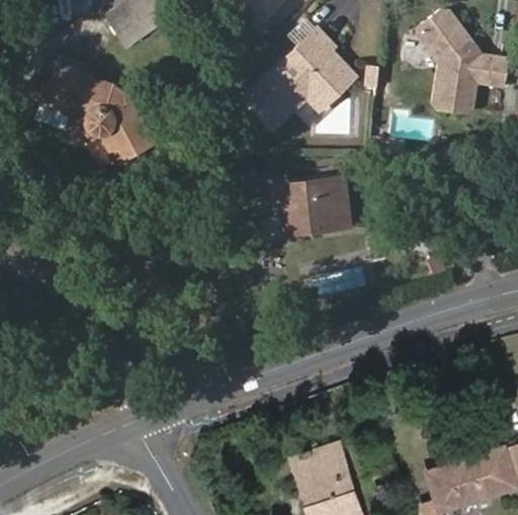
[(112,26),(134,11),(124,0),(96,0),(94,2),(112,26)]
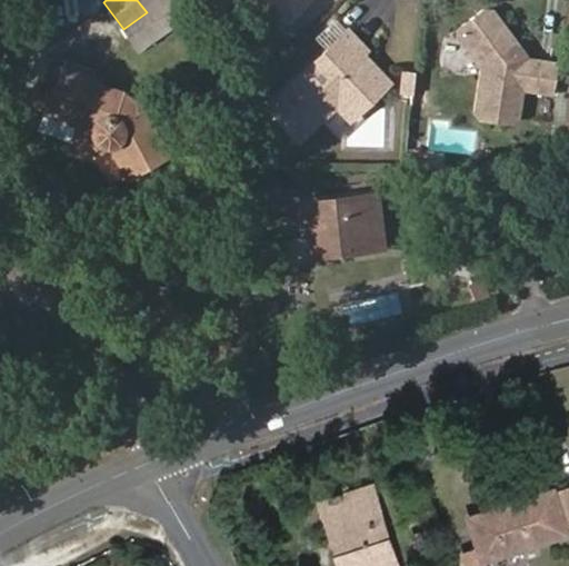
[(137,0),(147,12),(153,22),(177,5),(175,0),(137,0)]
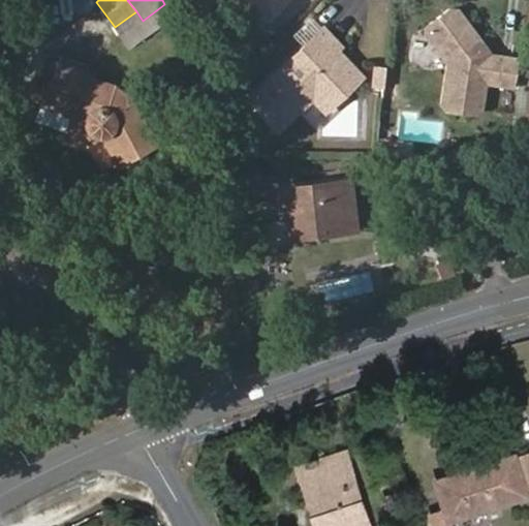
[(187,0),(187,1),(198,0),(236,0),(261,25),(283,0),(187,0)]
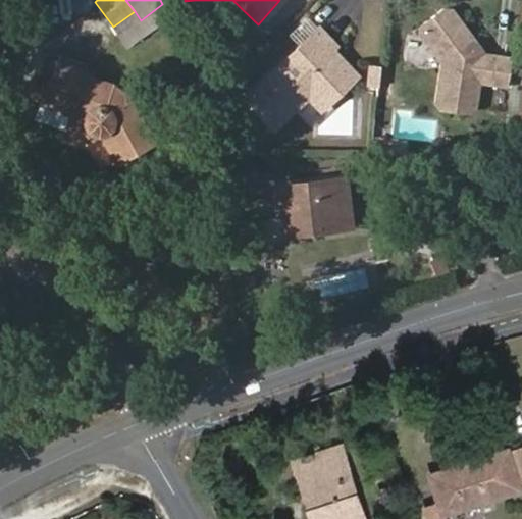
[(452,8),(445,6),(422,23),(422,33),(442,61),(437,101),(442,111),(472,114),(477,106),(480,81),(483,53),(484,49),(452,8)]
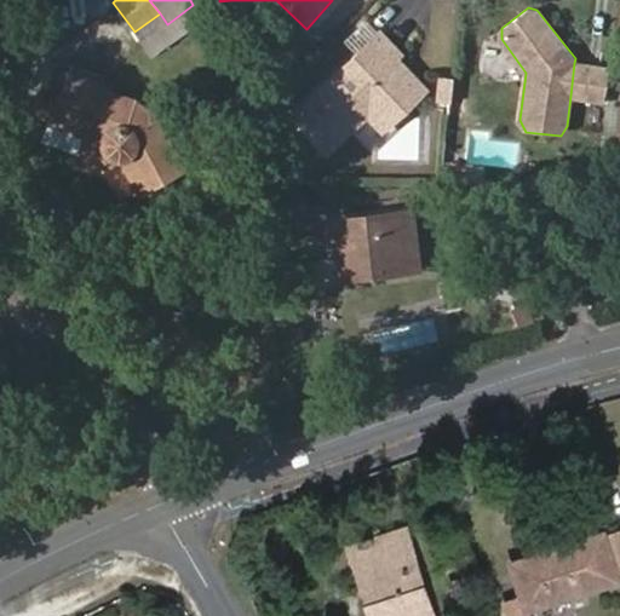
[(135,32),(142,44),(167,24),(160,13),(135,32)]
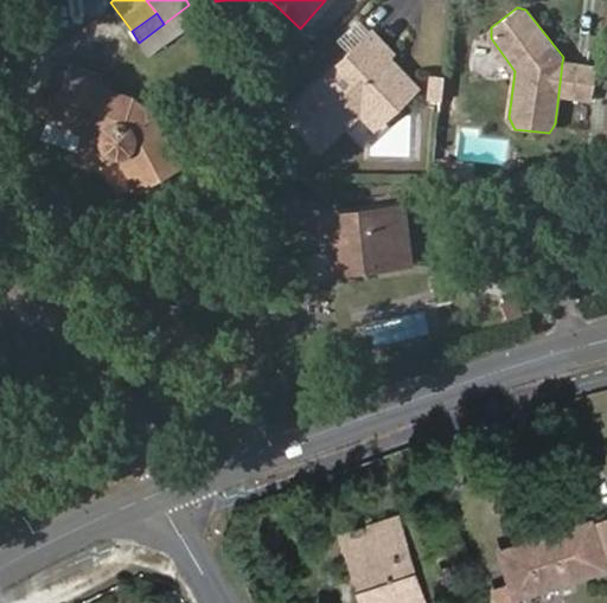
[(385,53),(394,49),(372,27),(291,106),(324,140),(363,102),(378,117),(415,84),(403,69),(401,72),(396,69),(400,64),(385,53)]
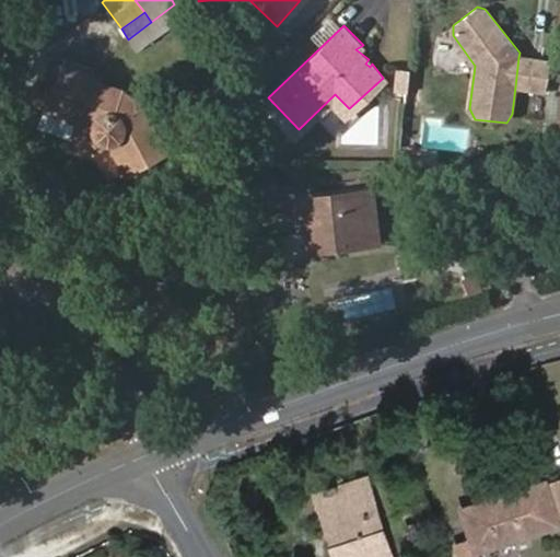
[(515,86),(524,88),(526,58),(518,57),(515,86)]
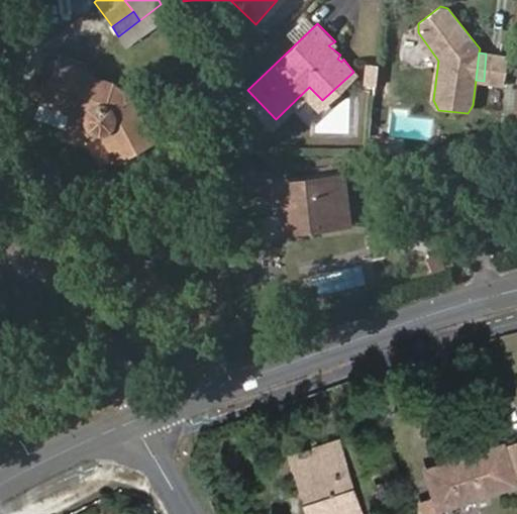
[(484,81),(505,83),(508,57),(486,54),(484,81)]
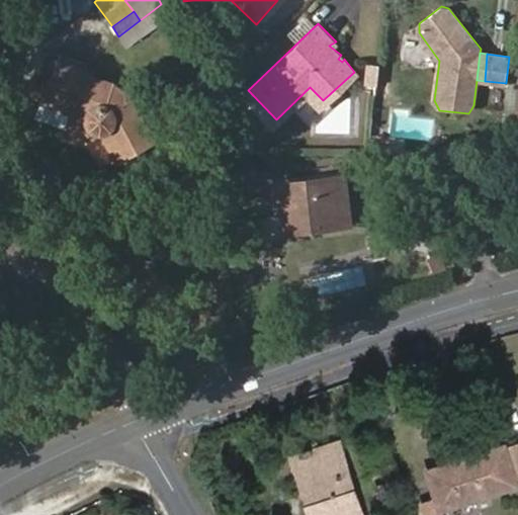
[(82,72),(57,64),(51,82),(62,85),(54,108),(82,118),(82,126),(85,132),(90,135),(95,137),(100,137),(112,163),(148,145),(127,101),(108,86),(81,76),(82,72)]
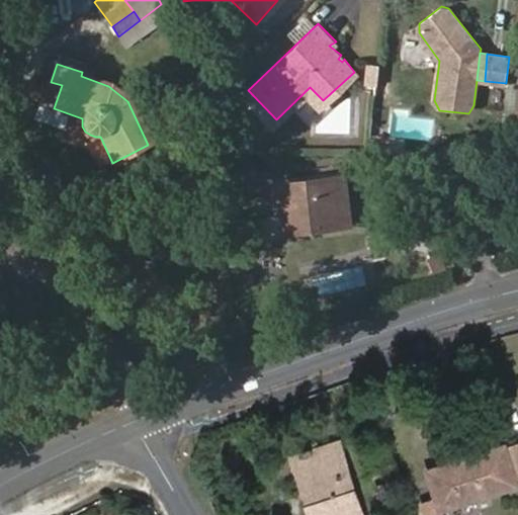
[(368,84),(377,84),(379,67),(369,67),(368,84)]
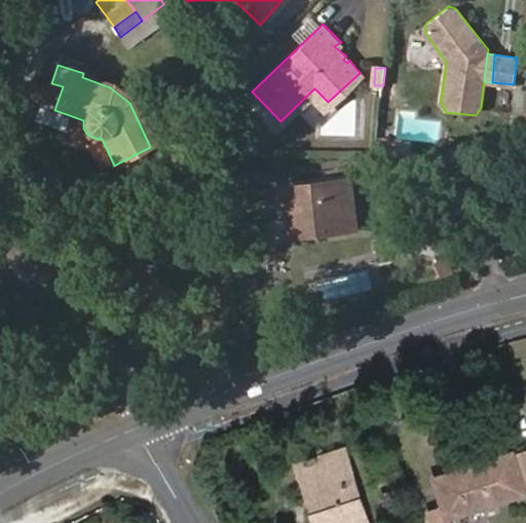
[(51,83),(43,106),(54,110),(63,86),(51,83)]
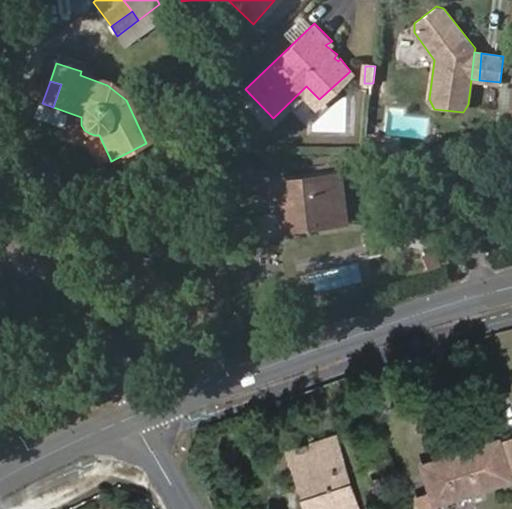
[(372,134),(372,147),(384,147),(384,135),(372,134)]
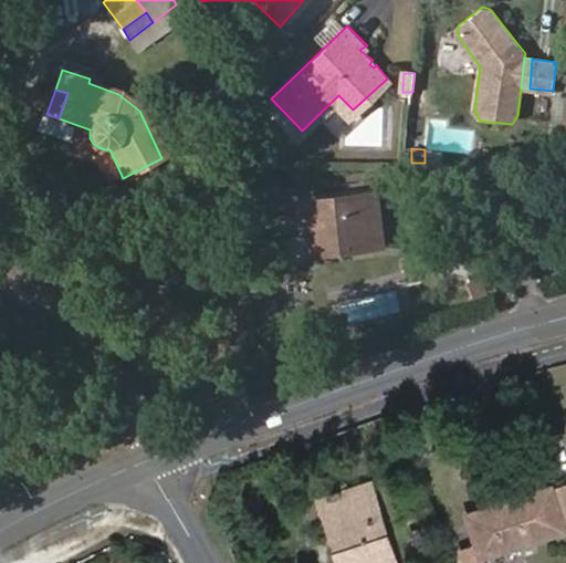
[(425,163),(439,165),(440,150),(425,149),(425,163)]
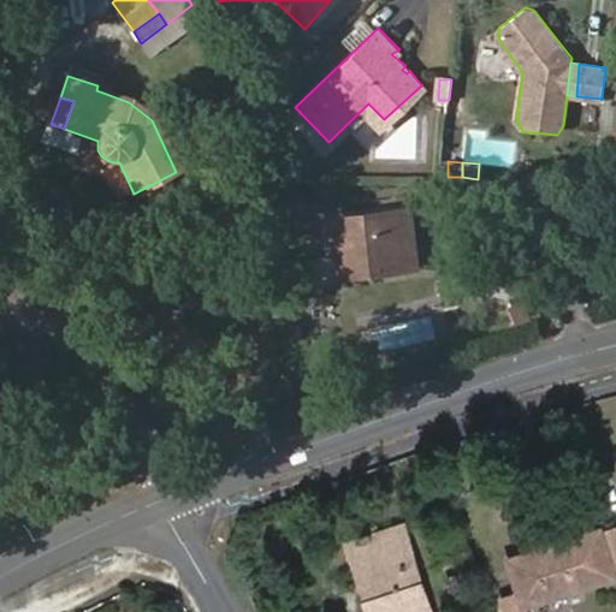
[(330,218),(335,277),(375,273),(374,261),(410,257),(406,209),(330,218)]
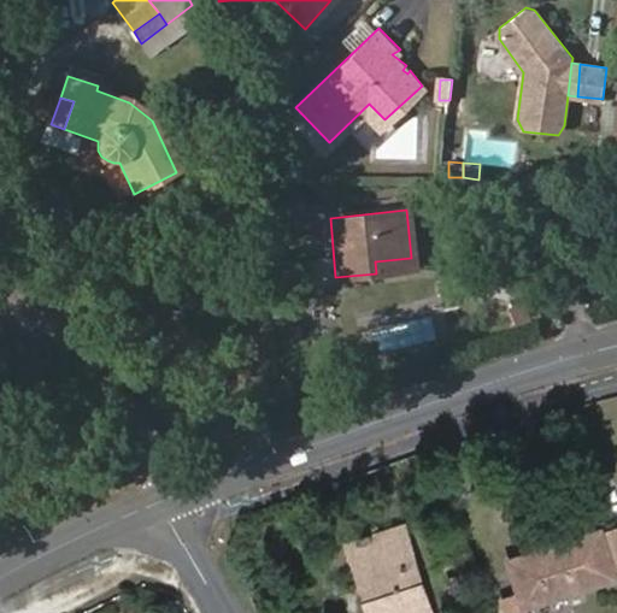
[(376,273),(412,269),(411,258),(375,261),(376,273)]
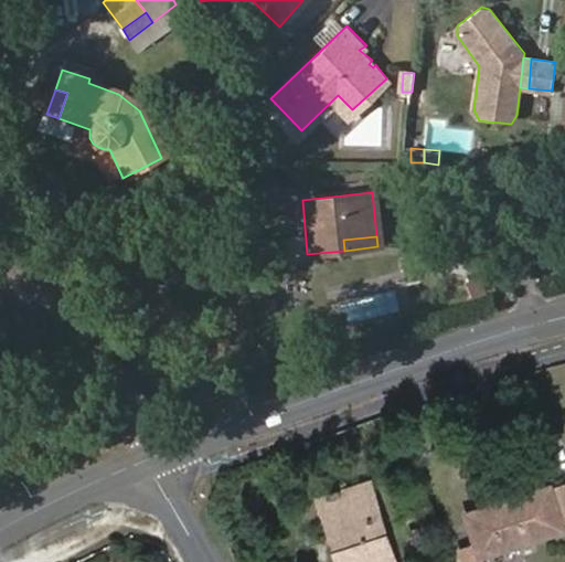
[(331,494),(327,496),(337,526),(342,523),(348,541),(339,544),(344,561),(403,561),(392,527),(386,527),(371,479),(345,487),(342,479),(328,484),(331,494)]
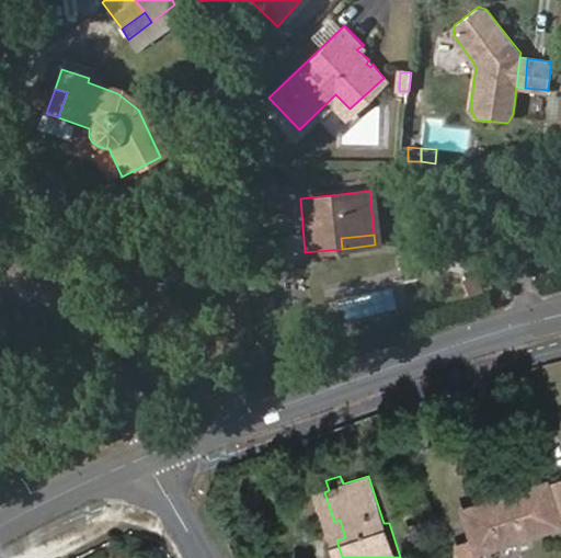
[(560,476),(467,507),(477,535),(459,541),(465,557),(484,557),(482,549),(560,524),(560,476)]
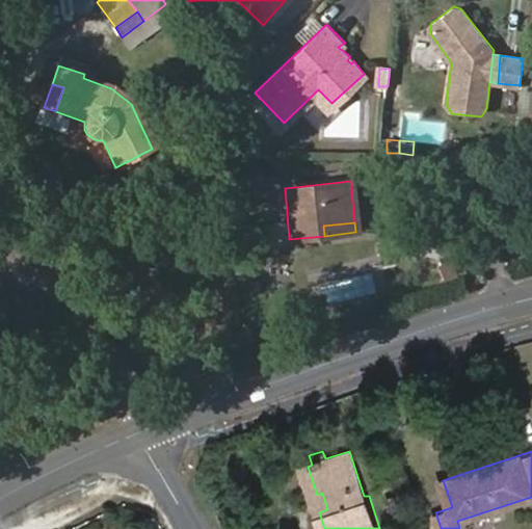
[(317,495),(314,496),(319,512),(327,509),(322,493),(317,495)]
